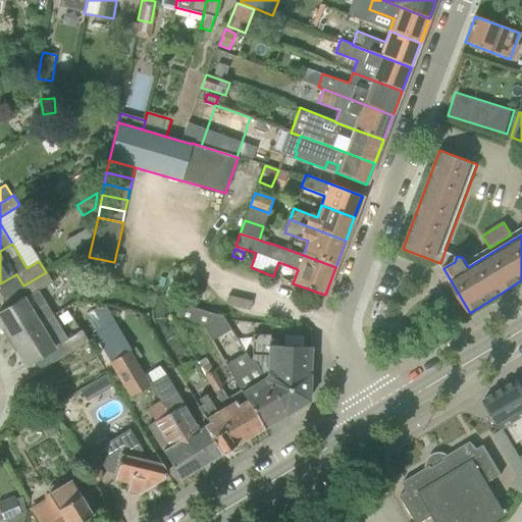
[(23,285),(30,295),(52,281),(46,272),(23,285)]
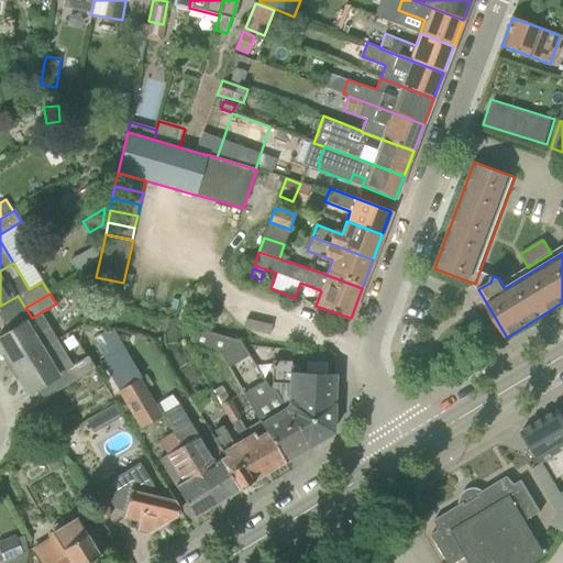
[(2,359),(6,356),(12,367),(41,349),(54,341),(56,340),(50,328),(34,338),(25,322),(0,337),(0,348),(4,355),(1,356),(2,359)]
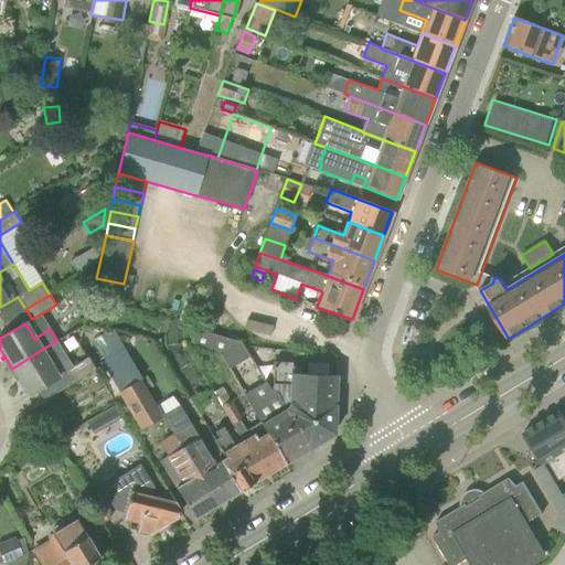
[(248,355),(242,344),(241,342),(193,328),(189,348),(221,356),(228,369),(248,355)]
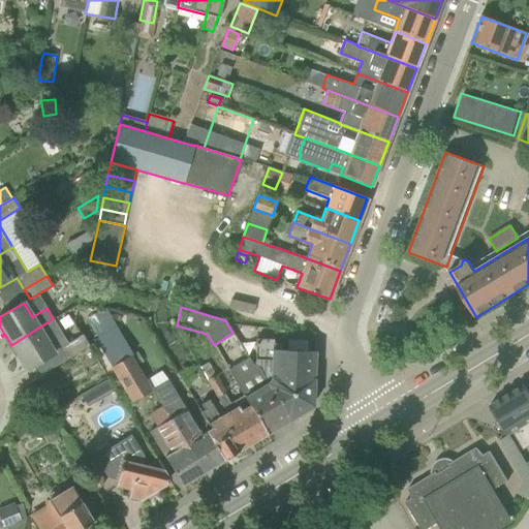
[(137,362),(132,354),(130,355),(128,352),(131,351),(129,347),(129,348),(123,338),(123,337),(120,332),(107,309),(88,320),(101,341),(98,343),(131,402),(150,391),(134,364),(137,362)]
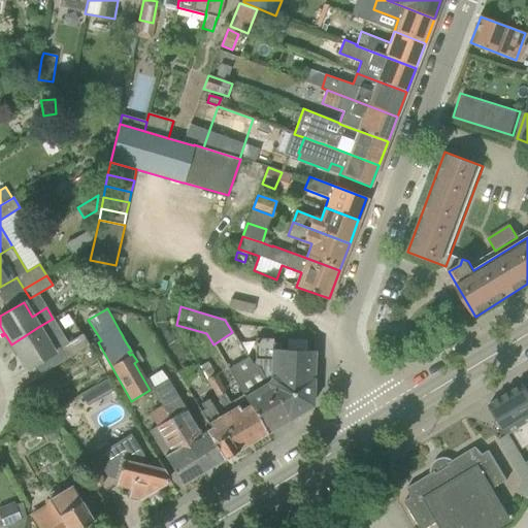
[(26,369),(54,352),(38,327),(11,344),(17,354),(13,356),(14,357),(18,355),(26,369)]
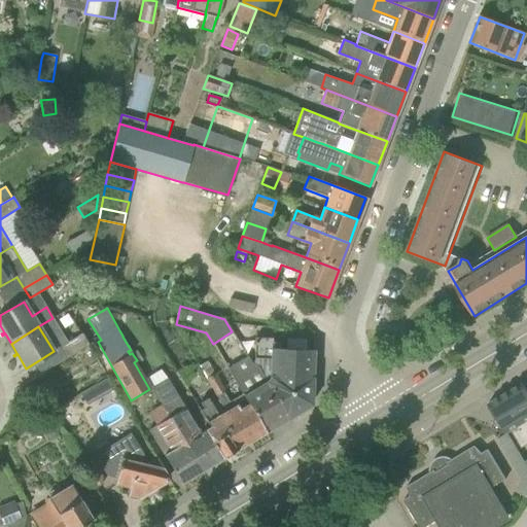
[(89,345),(81,334),(59,347),(66,358),(89,345)]
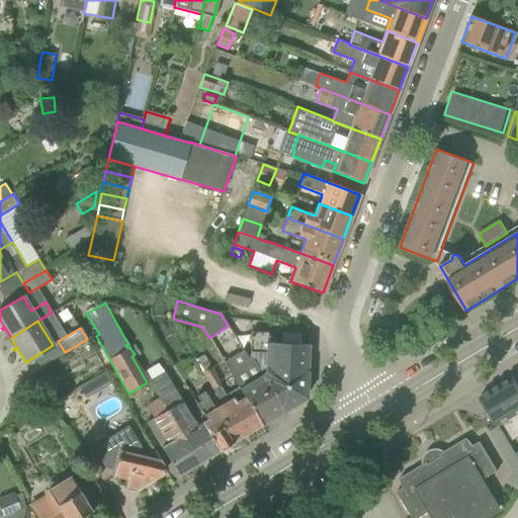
[(308,371),(309,344),(275,343),(276,338),(267,337),(267,332),(251,331),(251,351),(255,351),(266,352),(265,369),(308,371)]
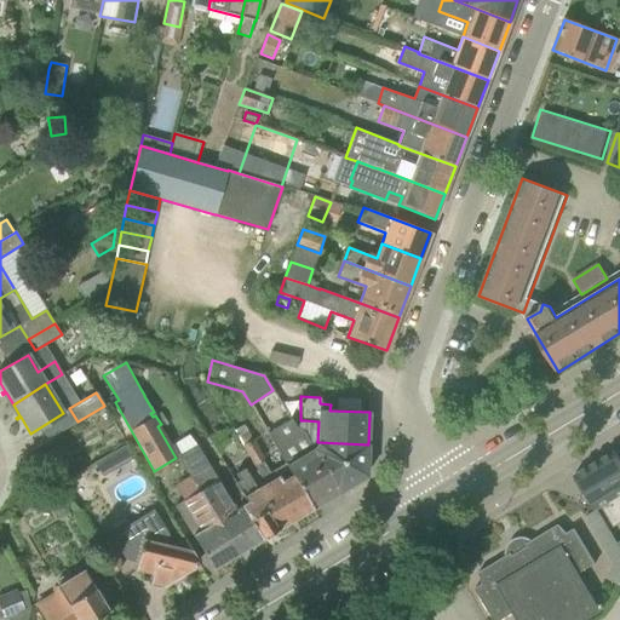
[(162,412),(155,415),(161,424),(167,420),(162,412)]
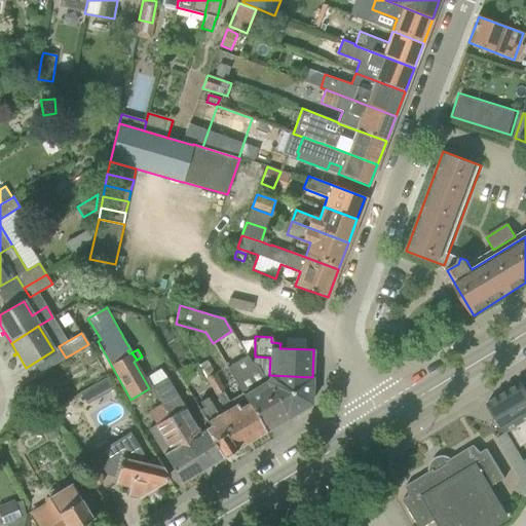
[(241,393),(242,393),(266,431),(289,418),(266,380),(259,368),(251,362),(248,355),(226,368),(241,393)]
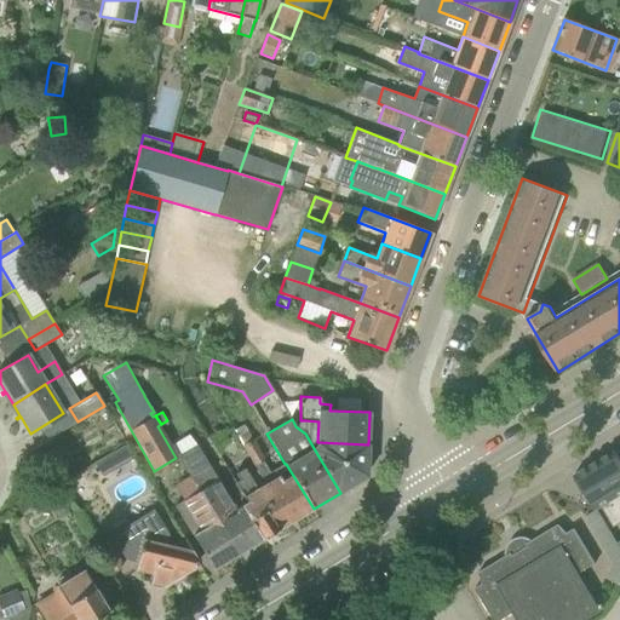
[(319,422),(305,420),(305,434),(314,448),(340,493),(367,476),(368,445),(317,442),(319,422)]
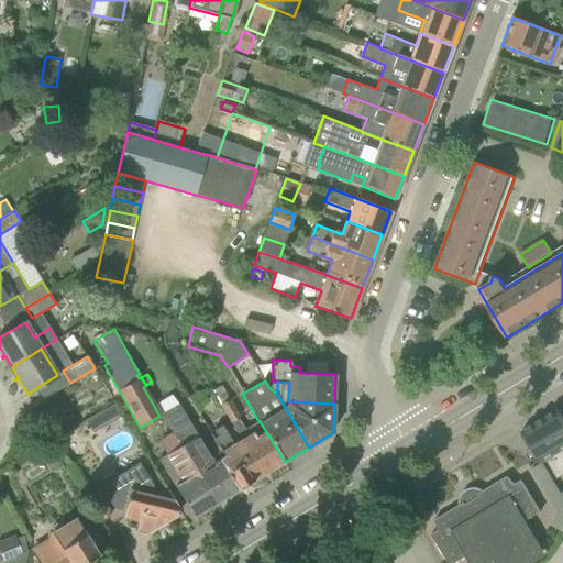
[(285,462),(260,421),(258,421),(242,394),(231,401),(222,385),(212,392),(241,439),(263,475),(285,462)]
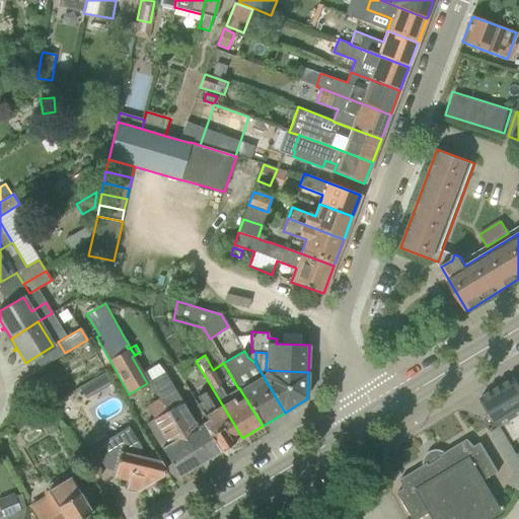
[(197,427),(182,402),(159,364),(144,373),(159,399),(166,412),(167,411),(199,464),(220,451),(204,423),(197,427)]
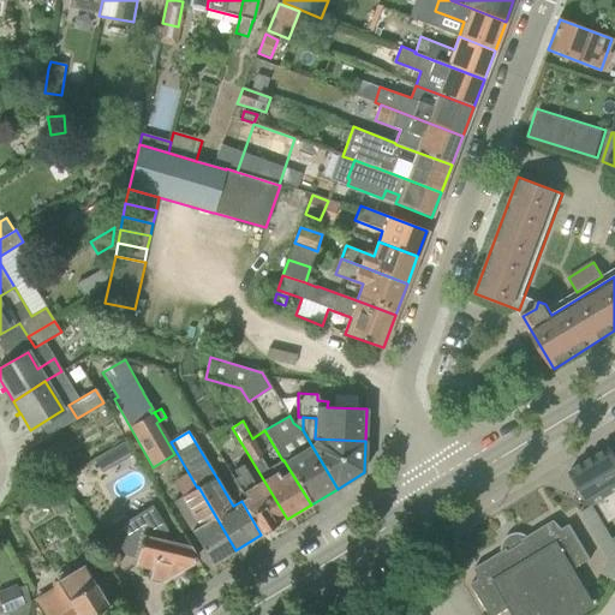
[(610,524),(614,520),(614,455),(610,448),(571,472),(579,487),(574,501),(593,507),(598,503),(610,524)]
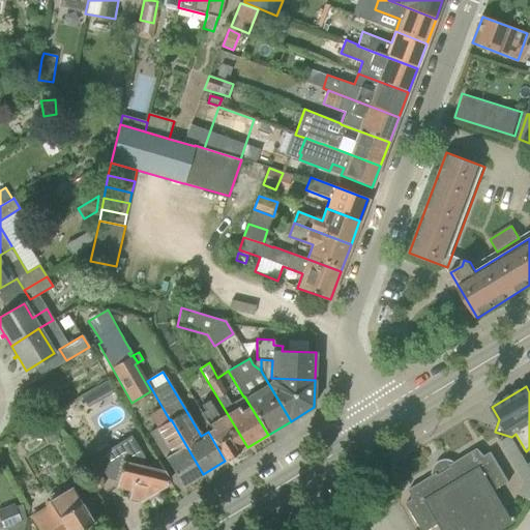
[(201,414),(210,431),(208,432),(225,461),(247,447),(227,413),(218,418),(208,402),(201,406),(204,412),(201,414)]
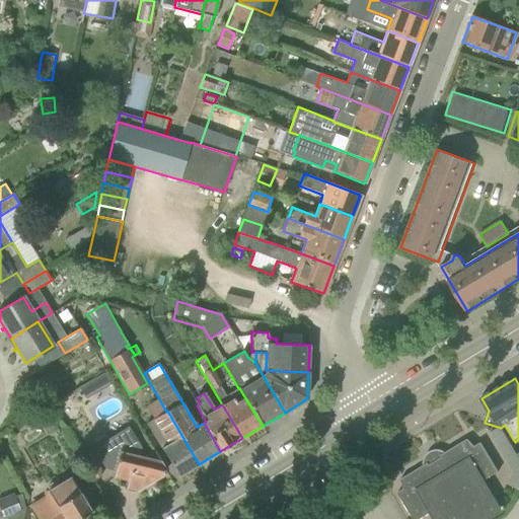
[(178,476),(199,464),(167,411),(166,412),(159,399),(146,408),(153,420),(147,423),(178,476)]
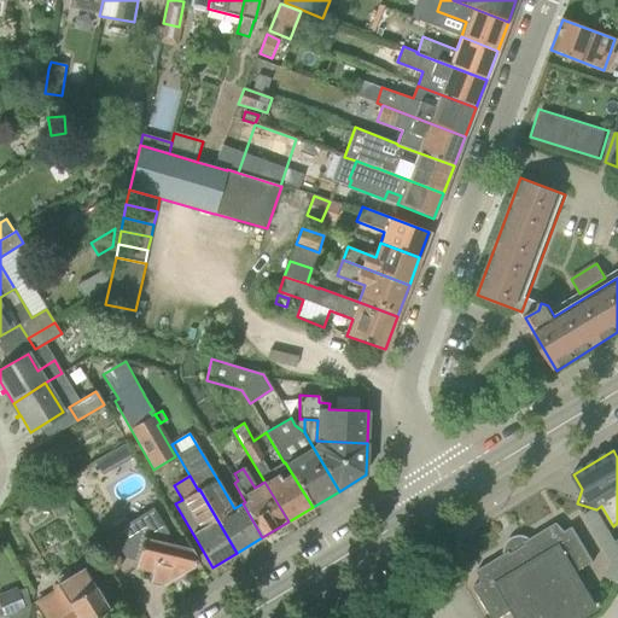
[(586,518),(576,524),(594,555),(604,551),(586,518)]
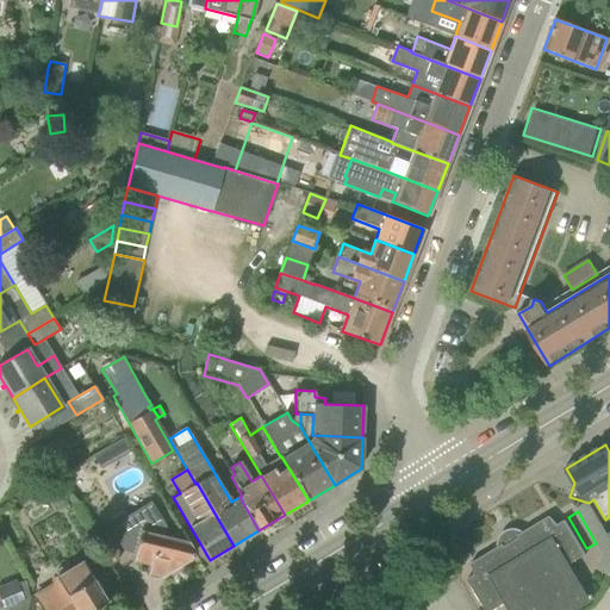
[(586,555),(566,521),(556,527),(551,516),(511,540),(553,609),(571,609),(587,601),(567,566),(586,555)]
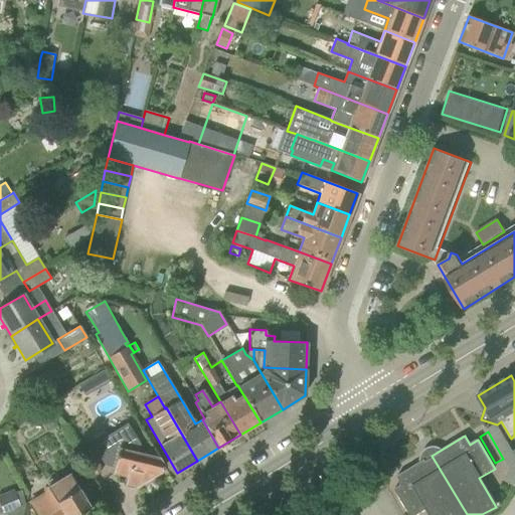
[(100,473),(100,465),(83,437),(73,443),(93,476),(100,473)]
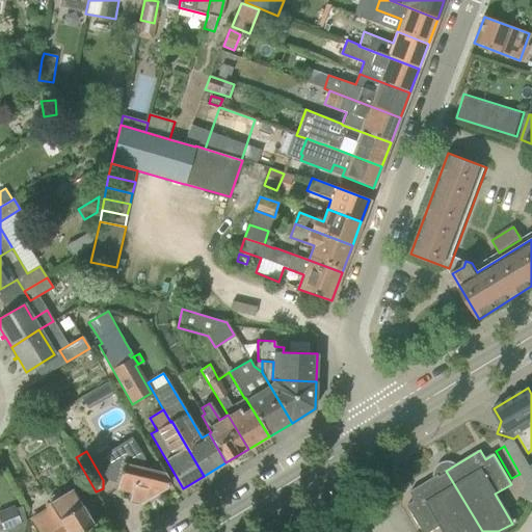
[(167,487),(169,480),(159,463),(150,470),(114,461),(109,483),(117,485),(116,489),(131,493),(129,503),(139,505),(167,487)]
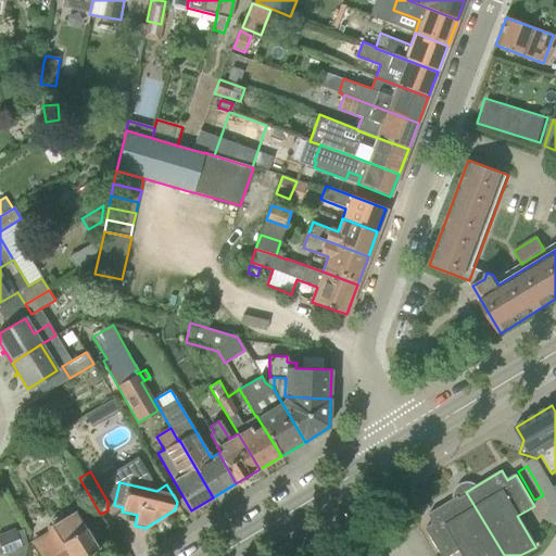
[(427,528),(438,546),(443,555),(451,555),(464,548),(467,555),(504,555),(466,492),(430,514),(436,522),(427,528)]
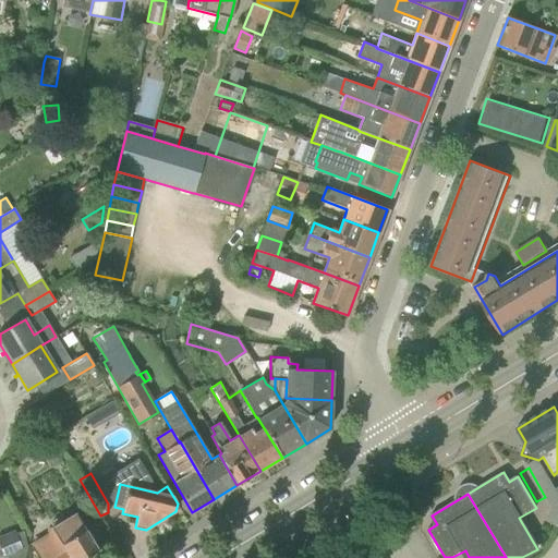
[(546,521),(557,523),(557,495),(552,498),(546,521)]
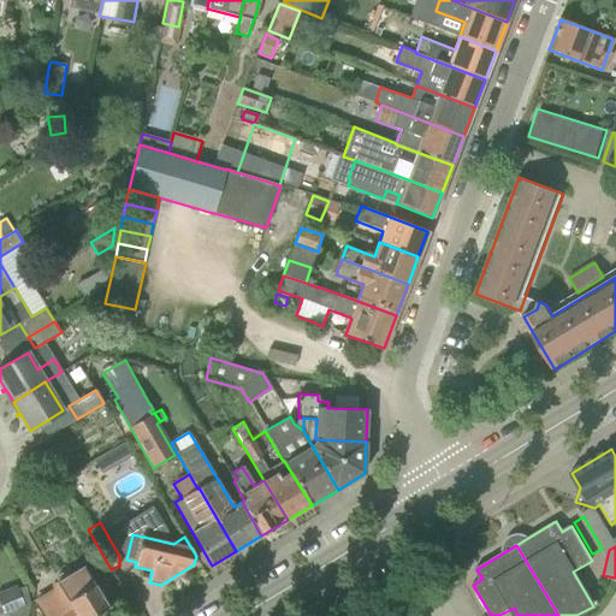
[(41,615),(92,615),(111,605),(86,566),(58,581),(61,587),(36,603),(39,606),(36,608),(41,615)]
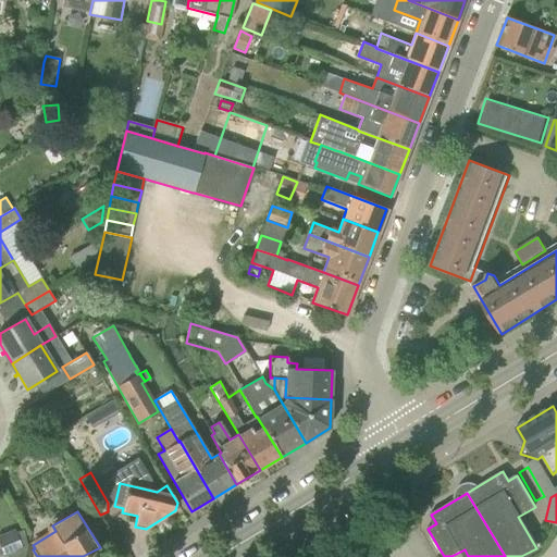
[(0,534),(0,546),(4,556),(23,549),(14,529),(0,534)]
